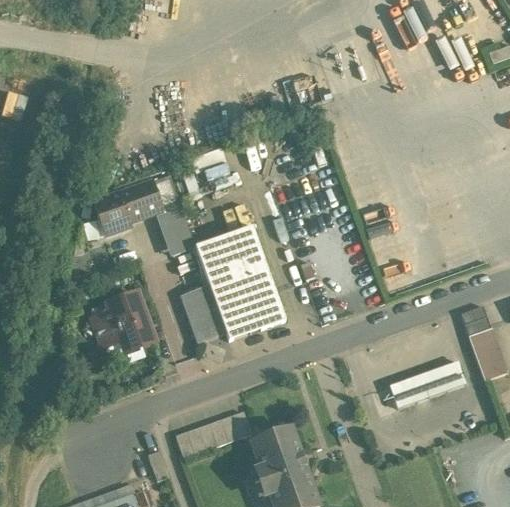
[(509,44),(490,52),(494,63),(509,57),(509,44)]
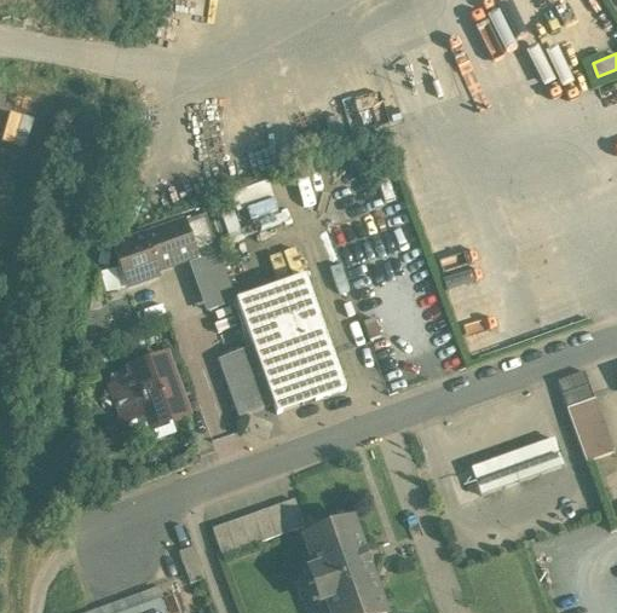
[(207,212),(146,232),(160,267),(219,246),(207,212)]
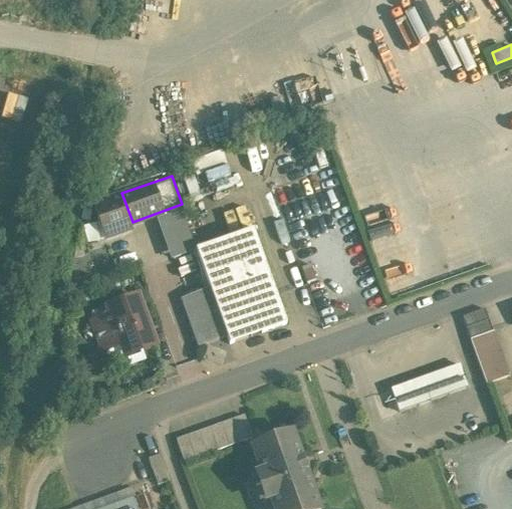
[(121,193),(95,203),(101,219),(93,222),(99,238),(107,235),(134,226),(133,222),(121,193)]
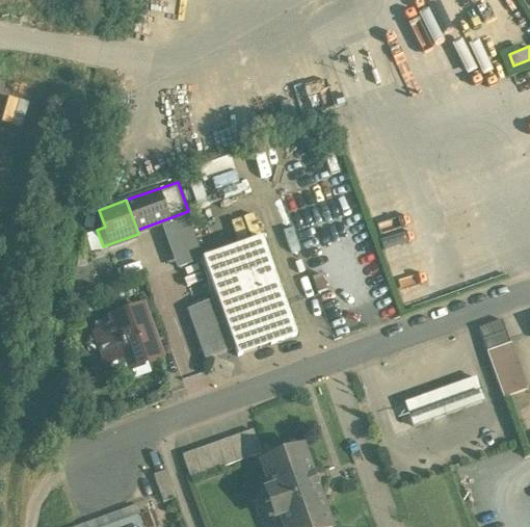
[(297,333),(263,235),(204,256),(236,346),(239,353),(297,333)]
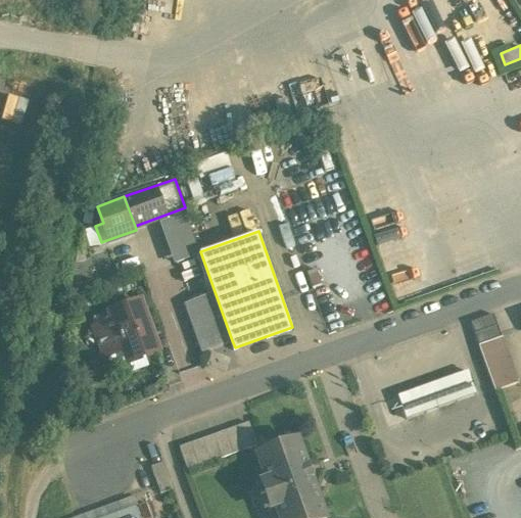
[(215,290),(186,300),(203,350),(232,340),(215,290)]
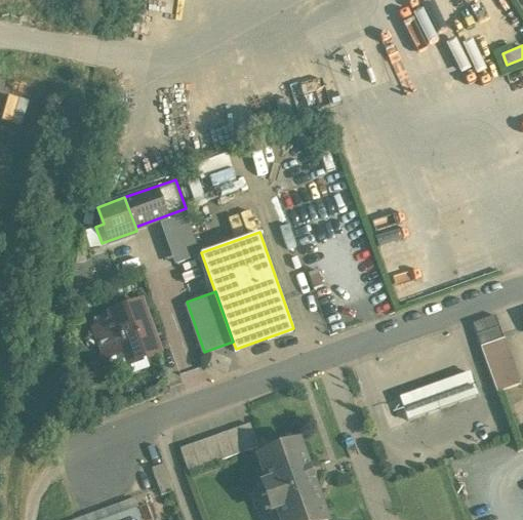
[(143,300),(112,311),(115,319),(96,326),(107,354),(125,348),(128,356),(143,351),(144,355),(160,350),(154,333),(151,334),(145,318),(149,317),(143,300)]
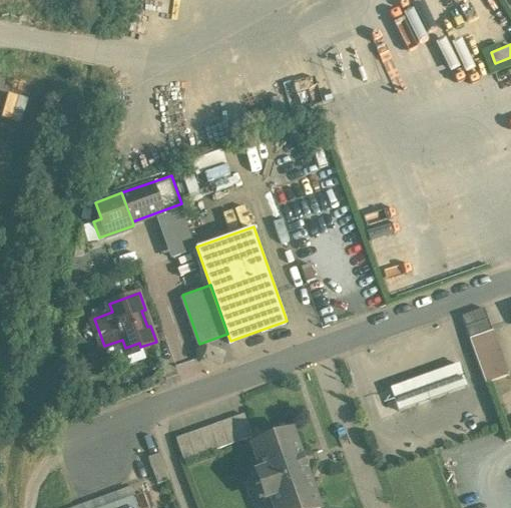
[(485,306),(463,314),(471,336),(493,328),(485,306)]
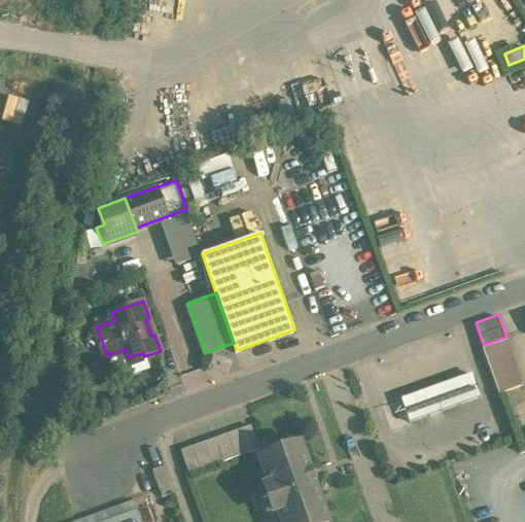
[(474,371),(404,396),(412,419),(482,394),(474,371)]
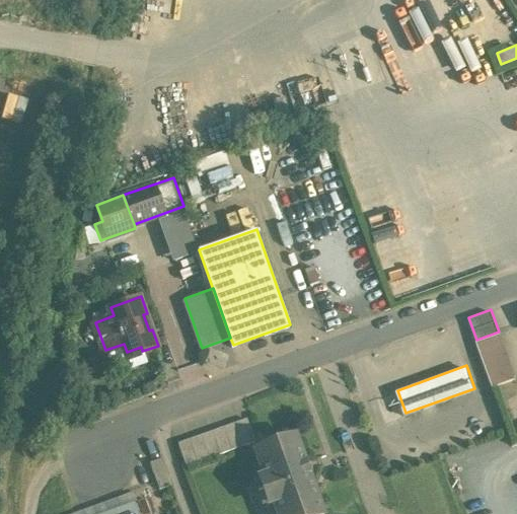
[(248,416),(179,440),(188,463),(256,438),(248,416)]
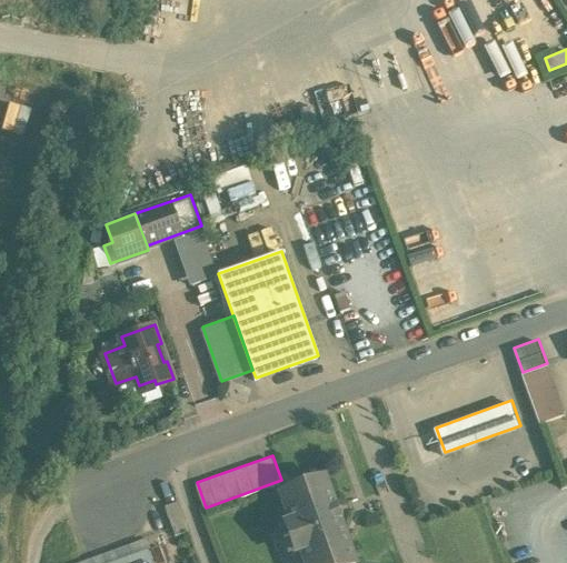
[(325,474),(280,490),(291,519),(285,521),(296,550),(301,548),(306,562),(351,562),(356,562),(340,518),(341,516),(337,502),(335,503),(325,474)]
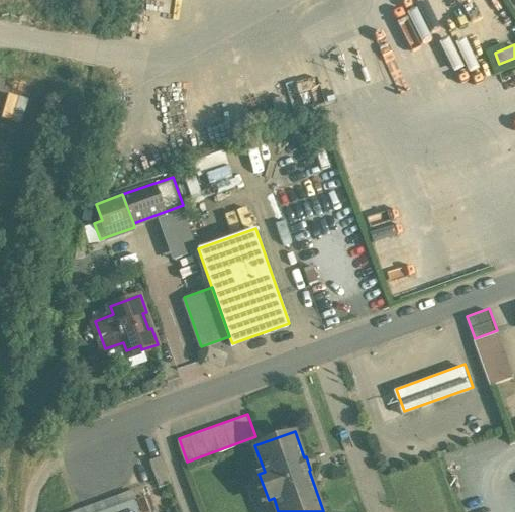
[(162,453),(150,457),(161,485),(172,481),(162,453)]
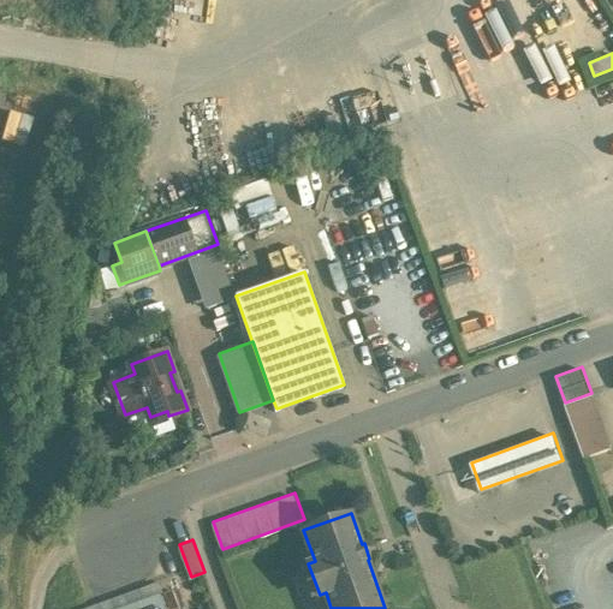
[(167,608),(161,592),(114,608),(167,608)]
